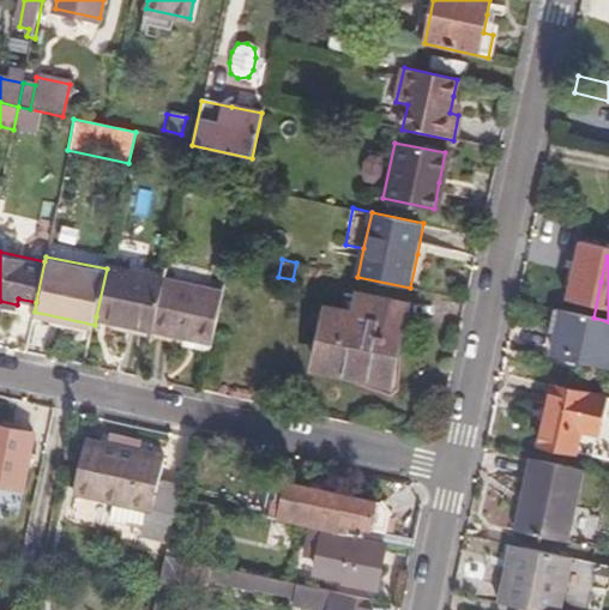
[(164,276),(107,264),(107,269),(96,316),(126,324),(152,328),(164,276)]
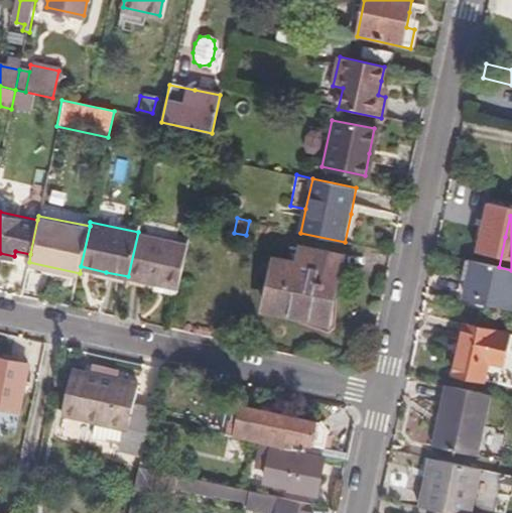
[(187,243),(138,232),(128,276),(141,279),(156,282),(178,287),(187,243)]
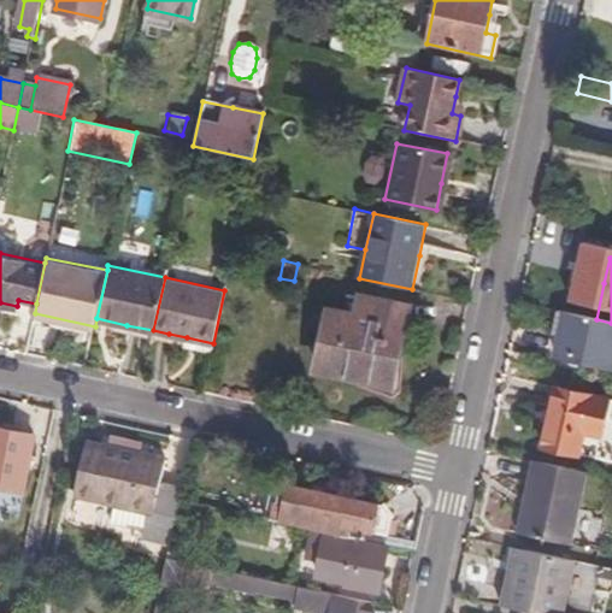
[(351,375),(392,383),(406,306),(348,295),(345,313),(331,311),(319,369),(351,375)]
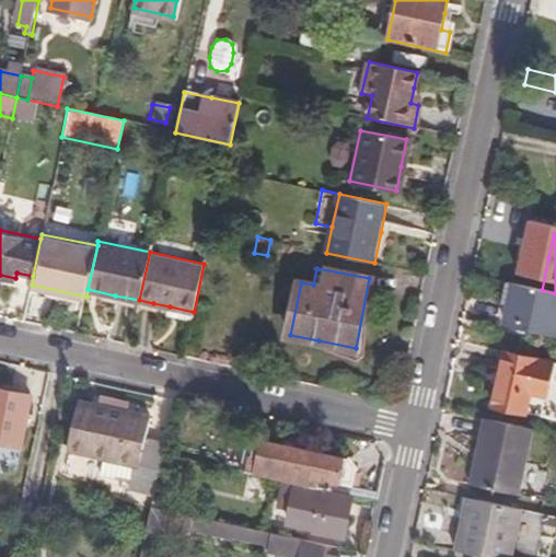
[(542,290),(504,281),(499,302),(494,326),(547,338),(555,303),(555,293),(542,290)]
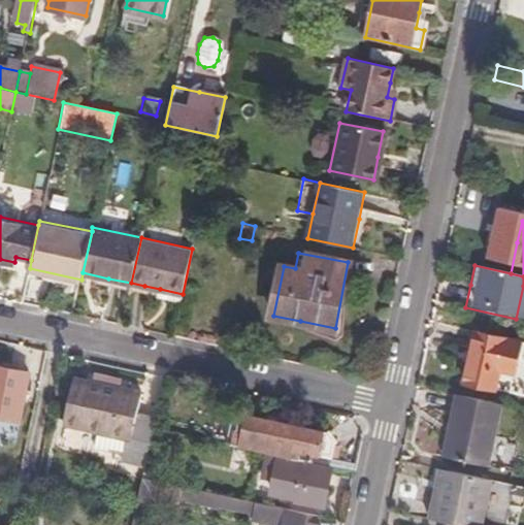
[(30,268),(28,274),(51,280),(79,286),(82,280),(30,268)]
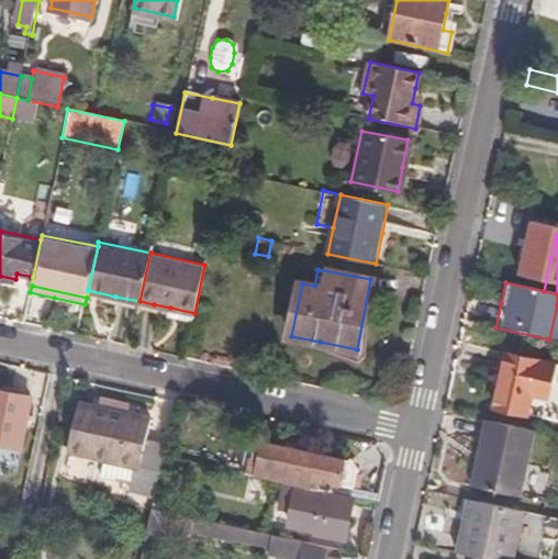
[(194,313),(170,308),(168,319),(192,324),(194,313)]
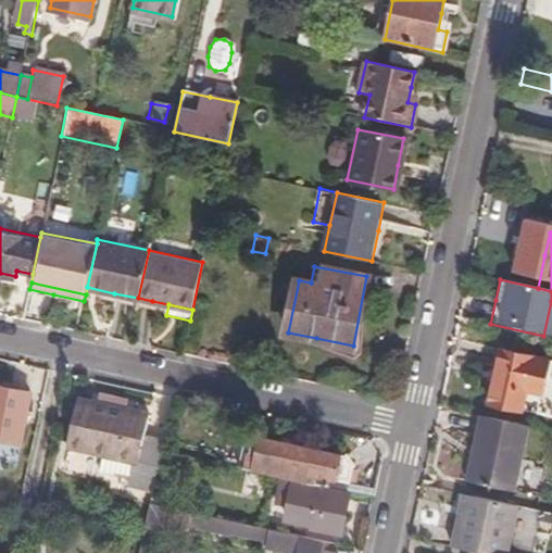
[(486,400),(517,407),(523,381),(540,385),(547,359),(498,348),(493,367),(486,400)]
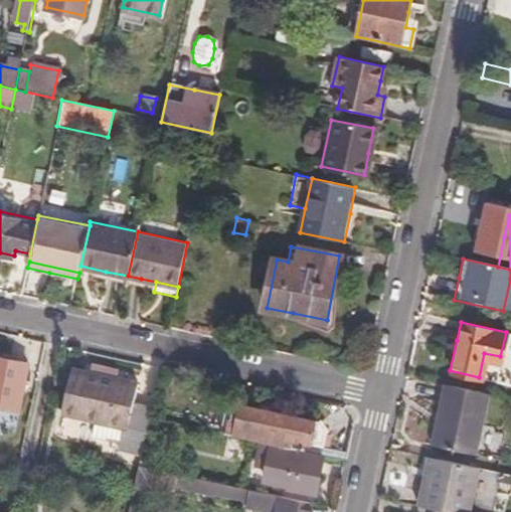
[(0,357),(0,406),(15,410),(26,363),(6,359),(0,357)]
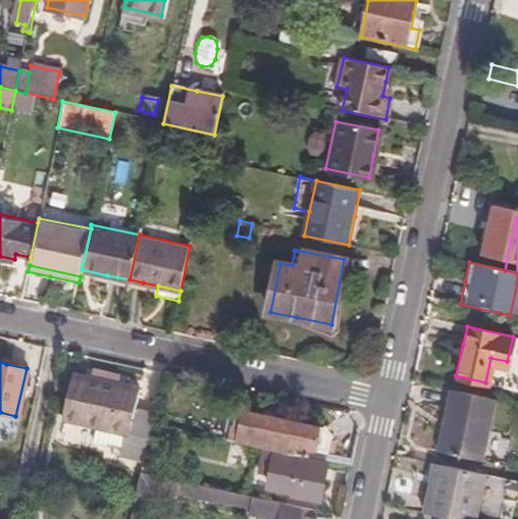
[(91,377),(113,382),(115,374),(93,369),(91,377)]
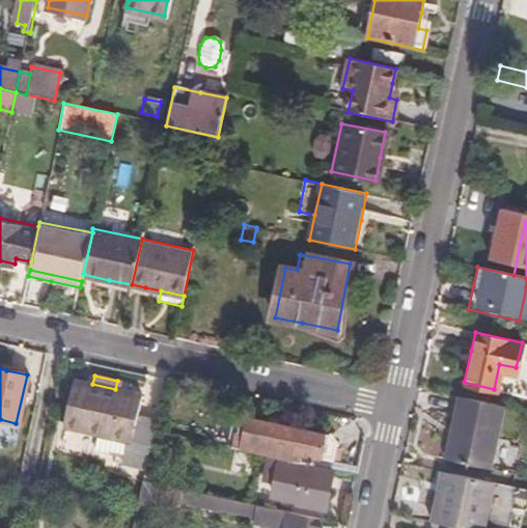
[(147,461),(157,421),(136,416),(141,394),(127,391),(115,389),(92,384),(81,381),(74,379),(62,426),(96,435),(92,451),(121,459),(122,454),(147,461)]
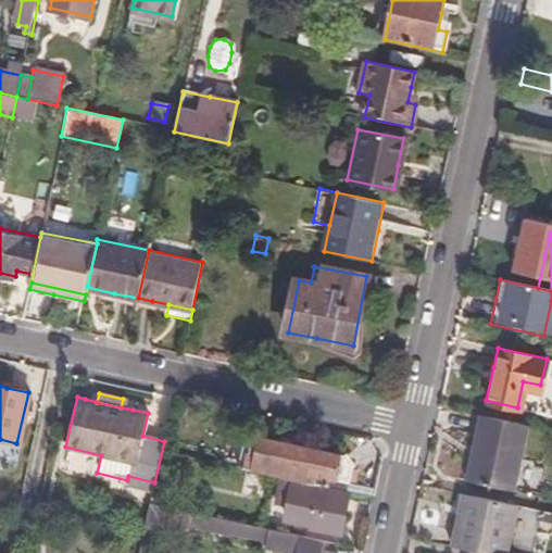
[(524,424),(478,414),(474,432),(469,453),(478,455),(473,480),(510,488),(524,424)]
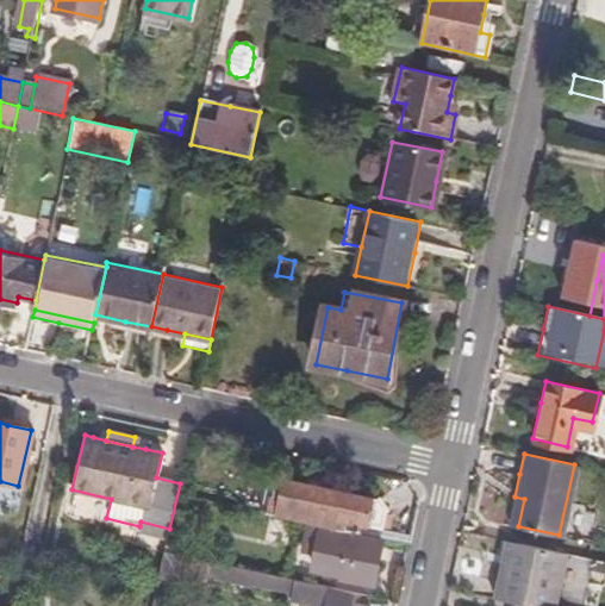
[(380,537),(384,512),(373,500),(264,476),(259,511),(307,522),(318,524),(357,532),(380,537)]
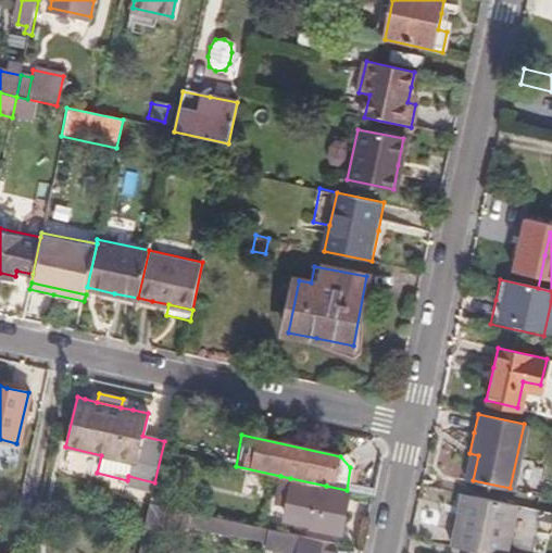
[(478,455),(469,453),(464,478),(473,480),(478,455)]
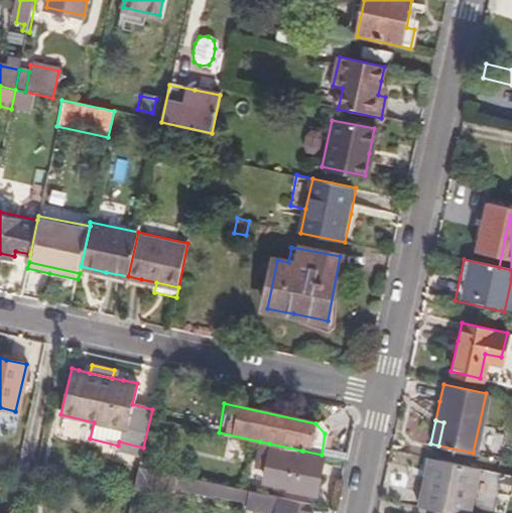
[(352,442),(355,426),(325,433),(322,455),(348,461),(352,442)]
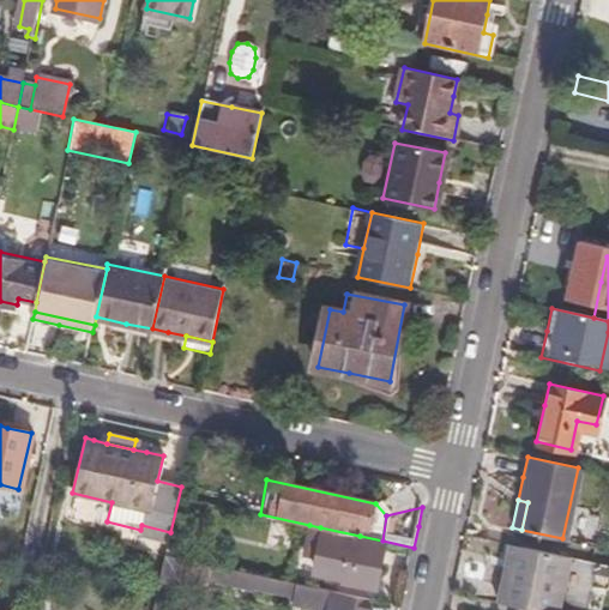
[(315,553),(320,527),(309,525),(303,550),(315,553)]
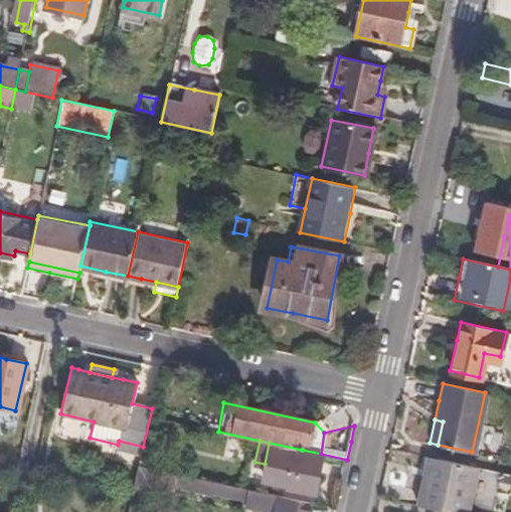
[(302,450),(269,443),(265,464),(262,479),(285,484),(284,487),(312,493),(316,476),(320,457),(302,453),(302,450)]
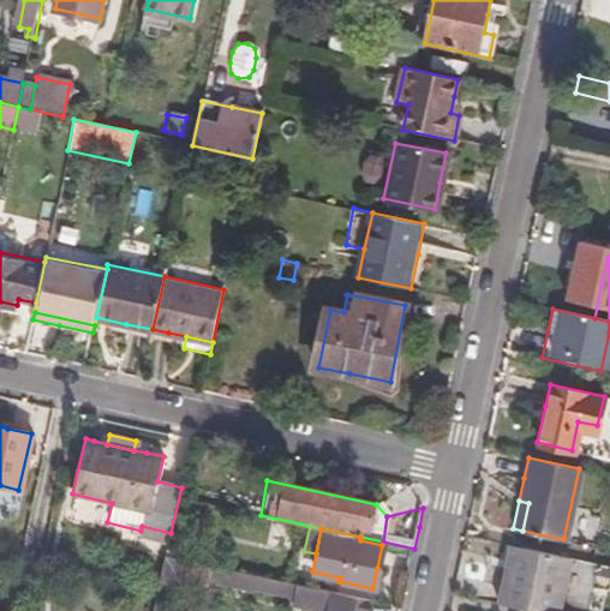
[(168,541),(166,556),(189,561),(191,547),(168,541)]
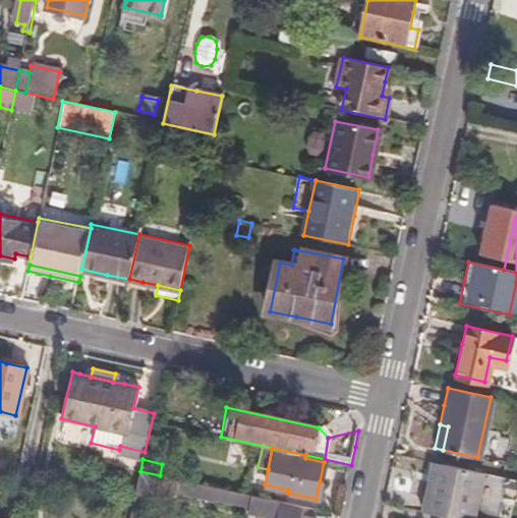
[(471,517),(481,472),(432,462),(425,488),(420,512),(438,515),(450,517),(471,517)]
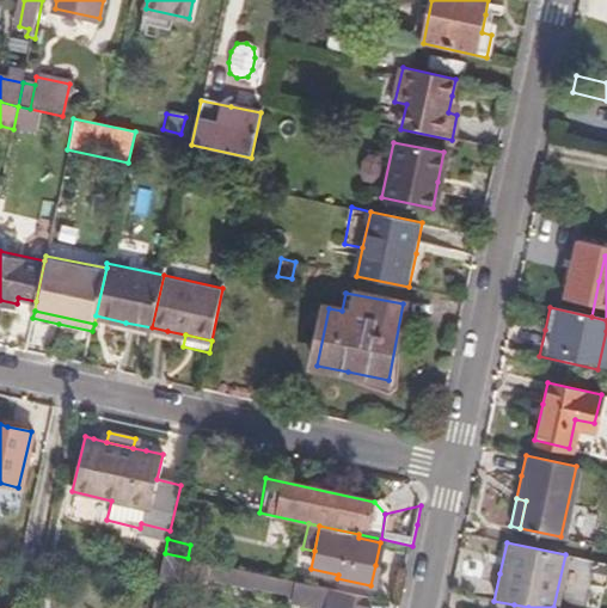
[(165,553),(160,573),(170,576),(207,584),(208,578),(253,589),(255,585),(292,594),(290,601),(324,607),(366,607),(369,597),(188,558),(165,553)]
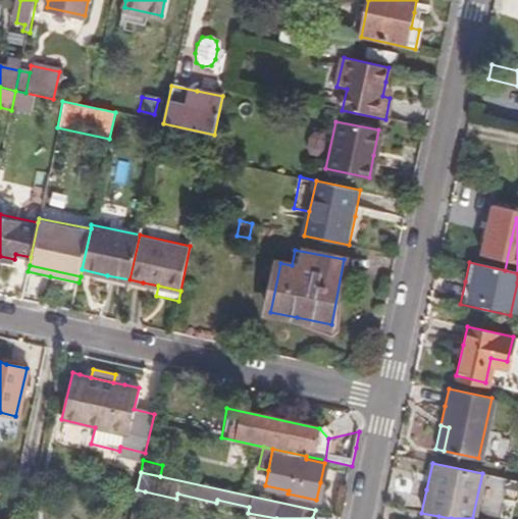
[(140,512),(145,491),(137,489),(132,510),(140,512)]
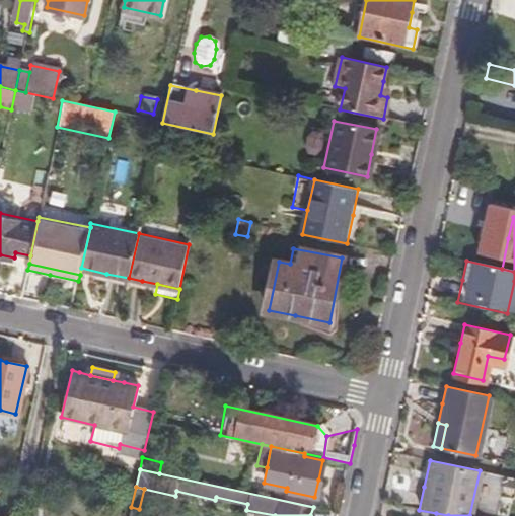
[(338,515),(339,513),(313,507),(310,515),(338,515)]
